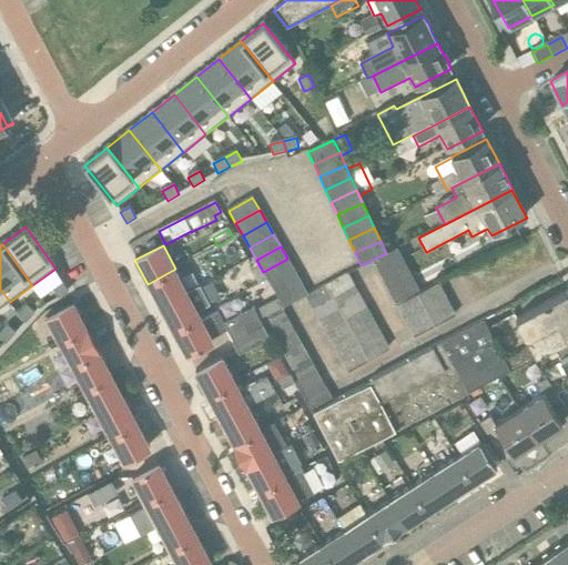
[(271,284),(294,271),(287,259),(263,272),(271,284)]
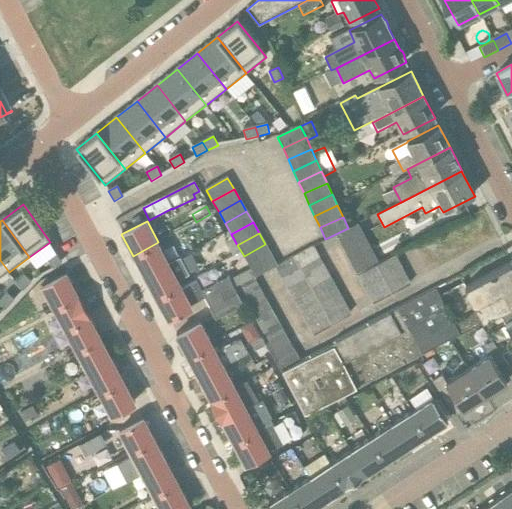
[(145,277),(169,264),(158,242),(133,256),(145,277)]
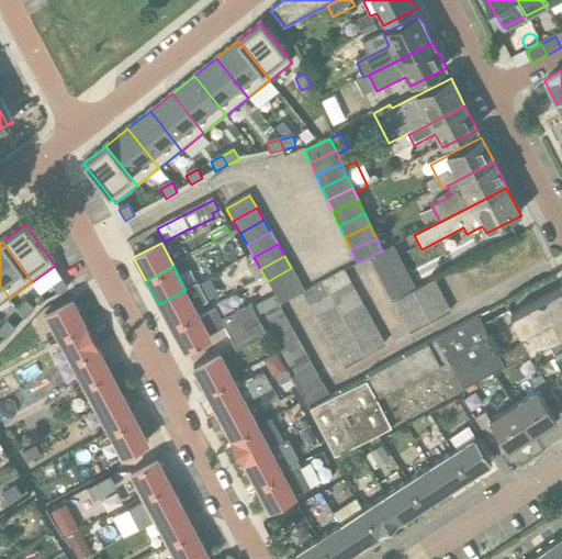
[(274,294),(298,281),(291,268),(268,281),(274,294)]
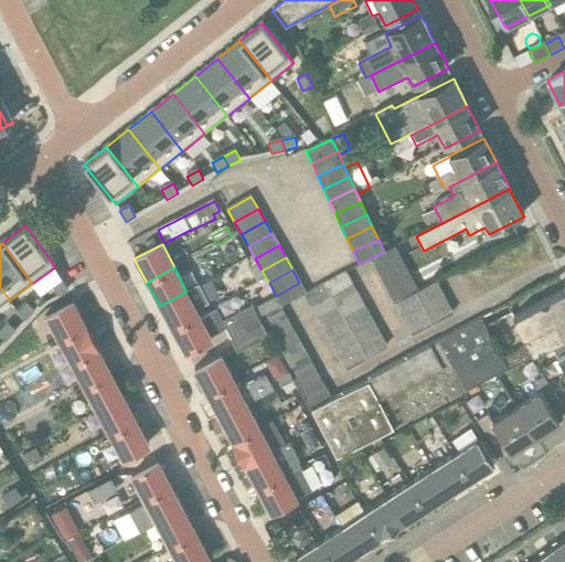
[(324,284),(331,295),(352,283),(345,273),(324,284)]
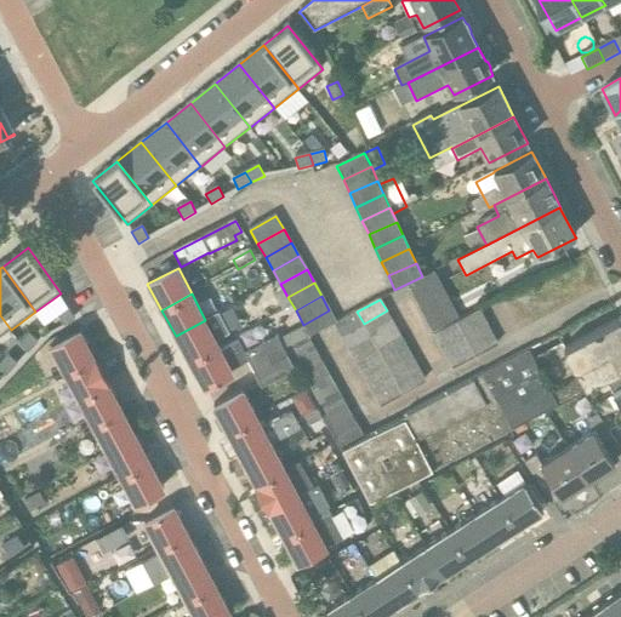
[(68,308),(57,314),(64,326),(74,320),(68,308)]
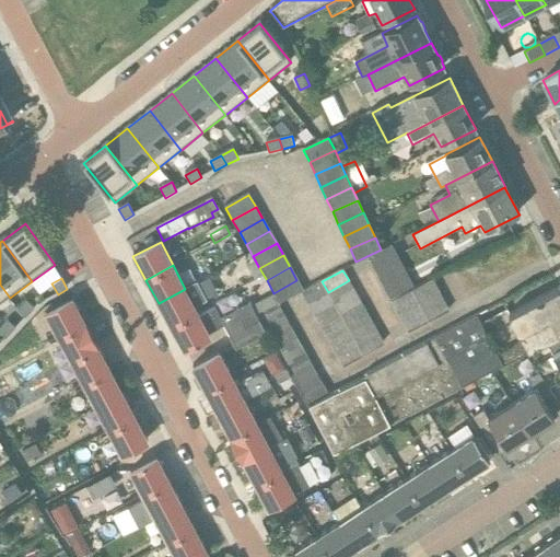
[(278,305),(301,292),(303,291),(296,280),(273,293),(275,296),(272,297),(278,305)]
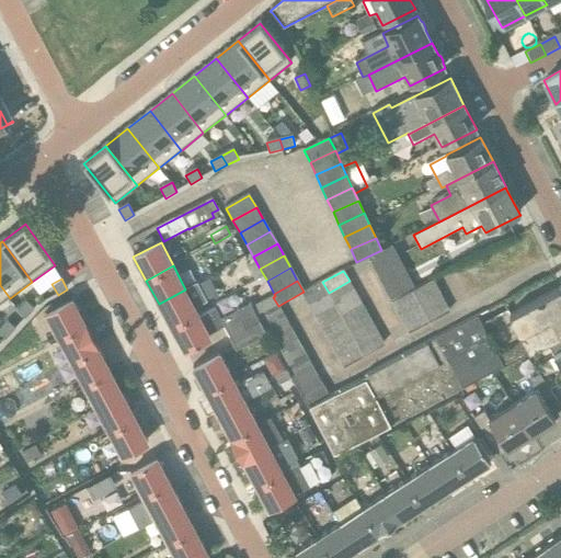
[(329,293),(334,304),(355,292),(350,281),(329,293)]
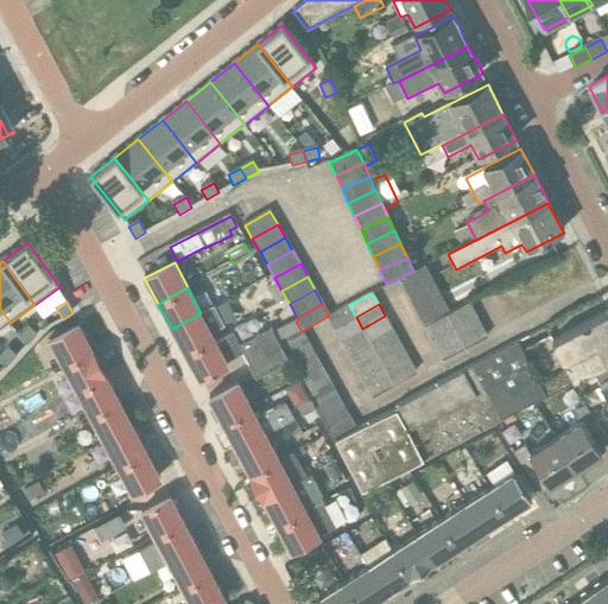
[(447,316),(453,328),(475,316),(469,304),(450,313),(447,316)]
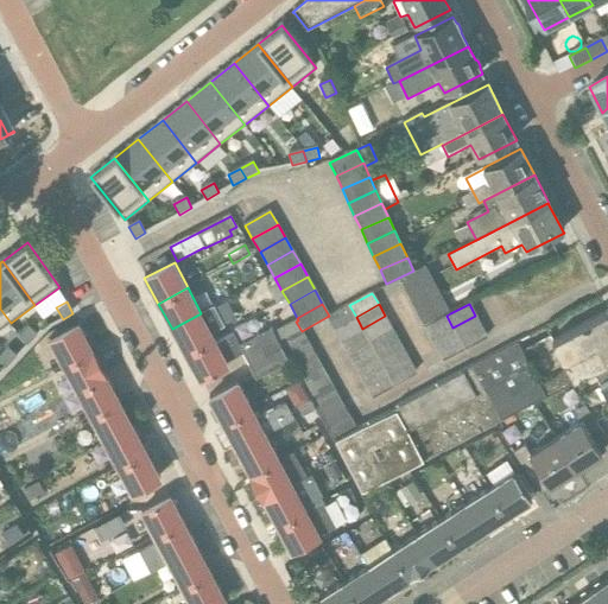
[(327,317),(333,330),(356,317),(349,305),(330,317),(329,316),(327,317)]
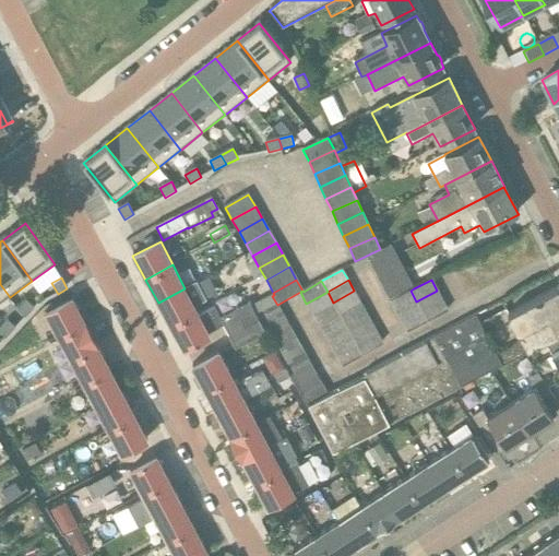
[(170,327),(198,312),(194,307),(207,300),(198,282),(185,288),(158,303),(170,327)]
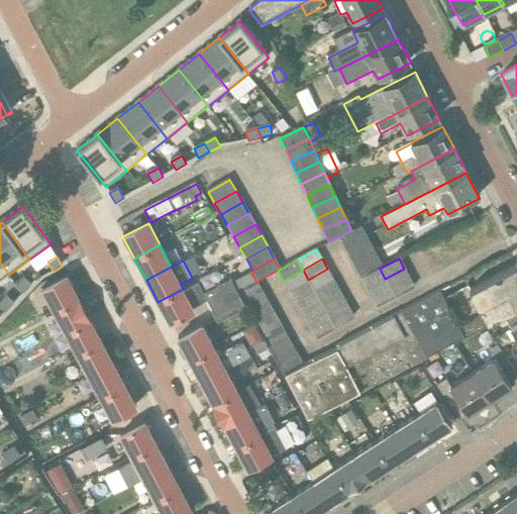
[(0,263),(0,281),(9,275),(0,263)]
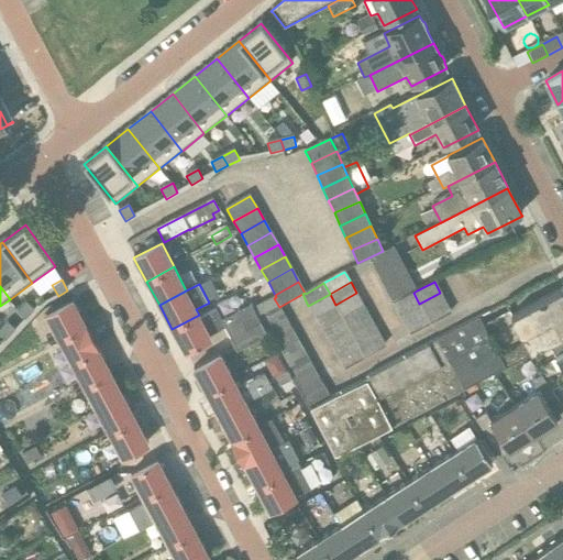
[(551,347),(562,340),(562,294),(562,291),(510,317),(526,347),(500,360),(478,318),(364,379),(366,383),(331,401),(329,397),(308,408),(309,412),(312,410),(337,458),(551,348),(551,347)]
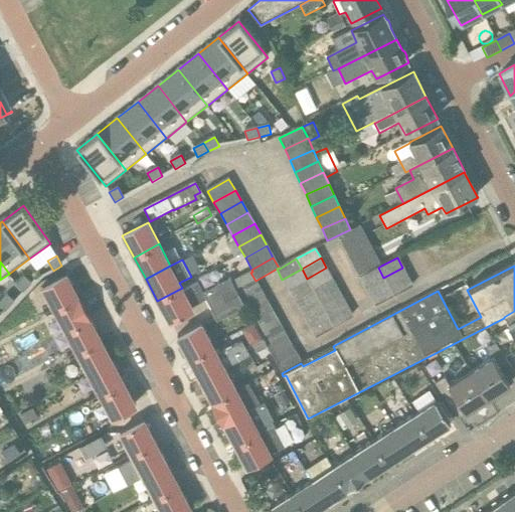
[(307,279),(313,289),(332,278),(326,268),(307,279)]
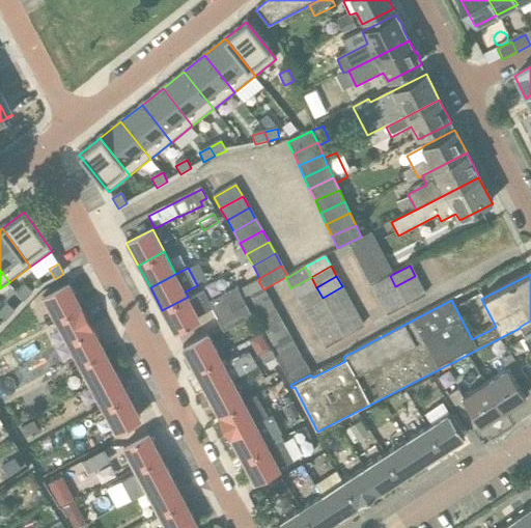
[(370,286),(375,296),(395,286),(390,276),(371,286),(370,286)]
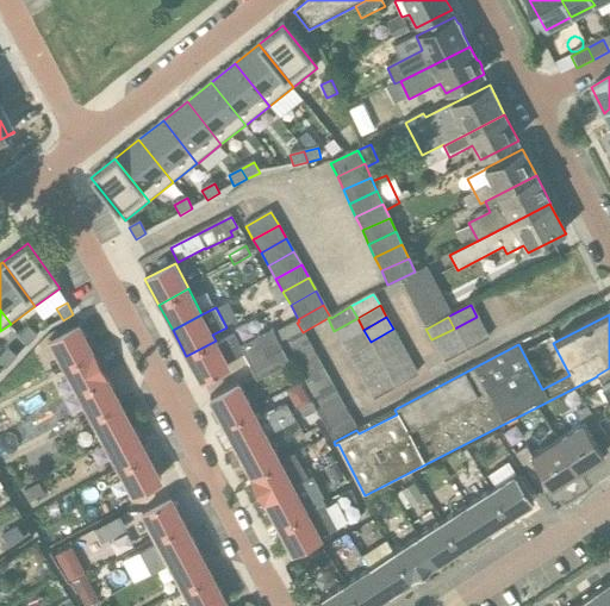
[(454,329),(460,339),(483,329),(477,317),(454,329)]
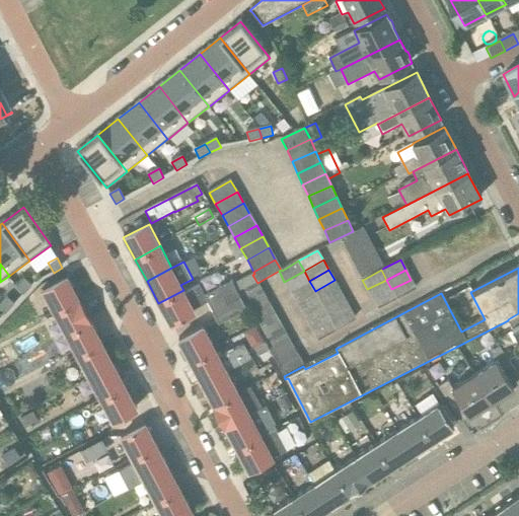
[(284,282),(290,292),(309,281),(304,271),(284,282)]
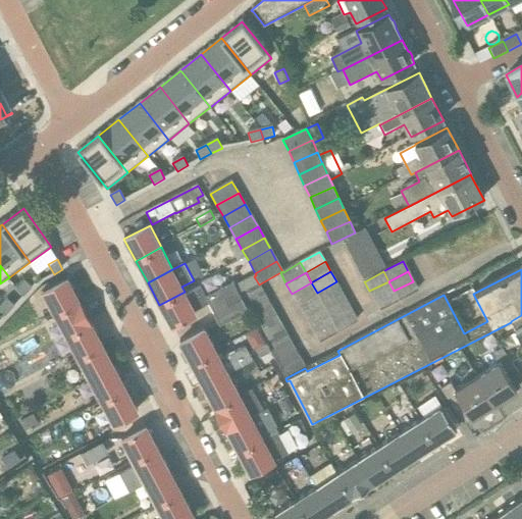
[(213,313),(240,298),(239,295),(259,284),(254,276),(235,288),(232,284),(205,300),(213,313)]
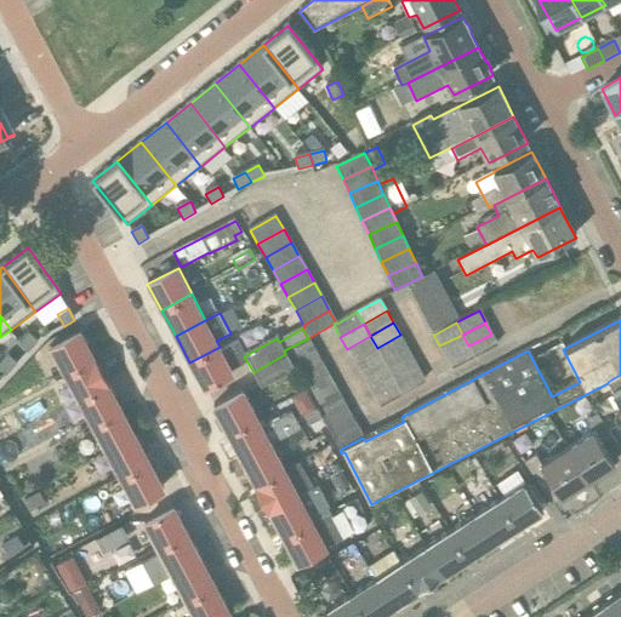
[(64,375),(93,359),(80,332),(51,348),(64,375)]
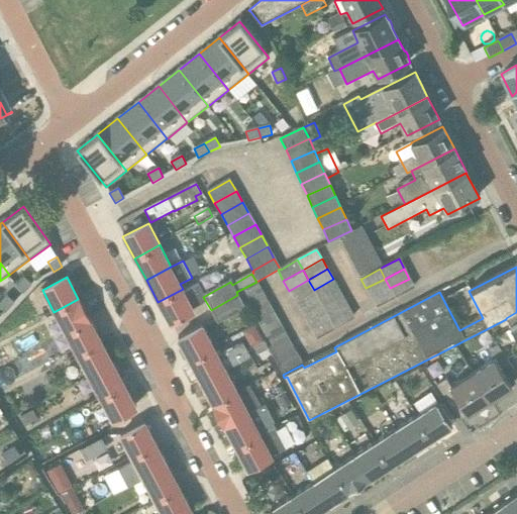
[(24,279),(16,287),(24,294),(31,285),(24,279)]
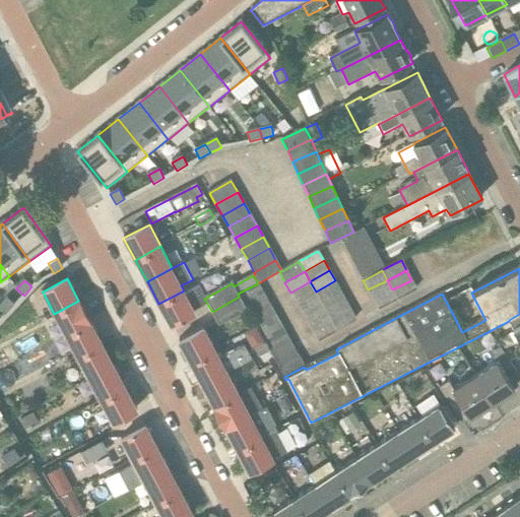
[(316,292),(321,302),(340,291),(335,280),(316,292)]
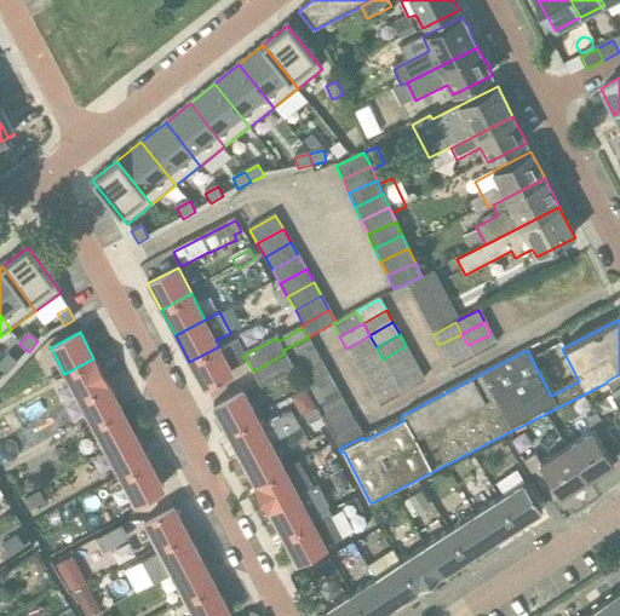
[(438,345),(445,357),(468,345),(461,334),(438,345)]
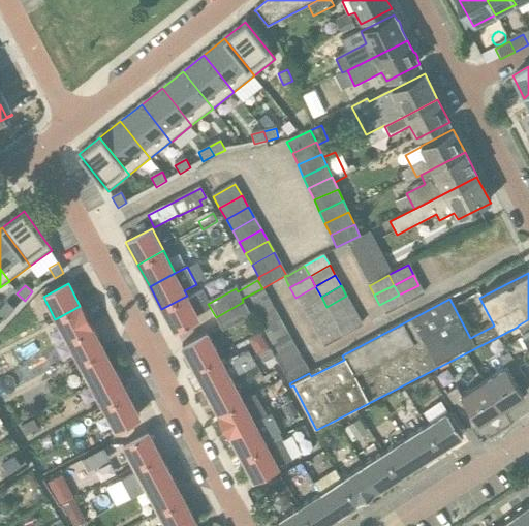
[(399,295),(404,305),(424,295),(418,285),(399,295)]
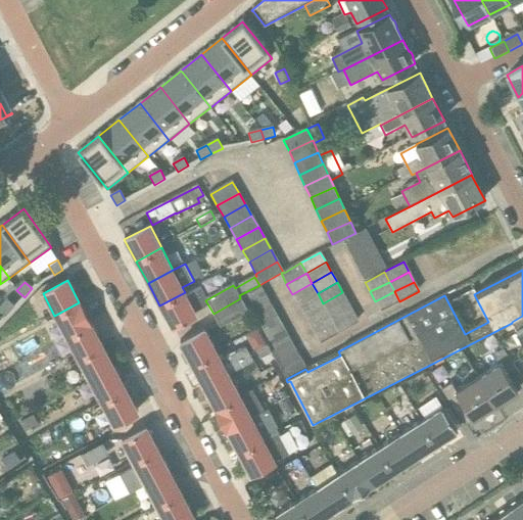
[(292,294),(297,303),(318,293),(312,283),(292,294)]
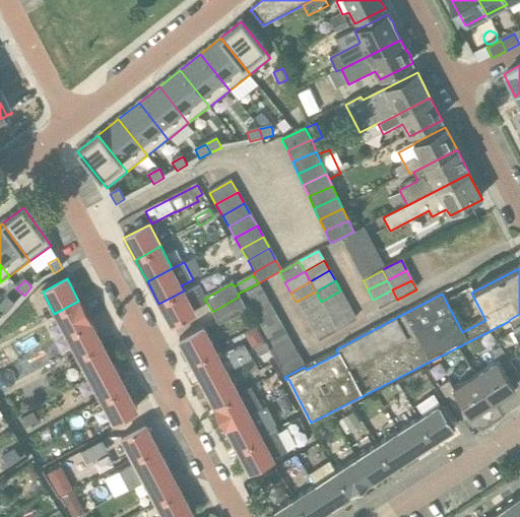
[(238,294),(239,297),(243,304),(263,293),(258,283),(238,294)]
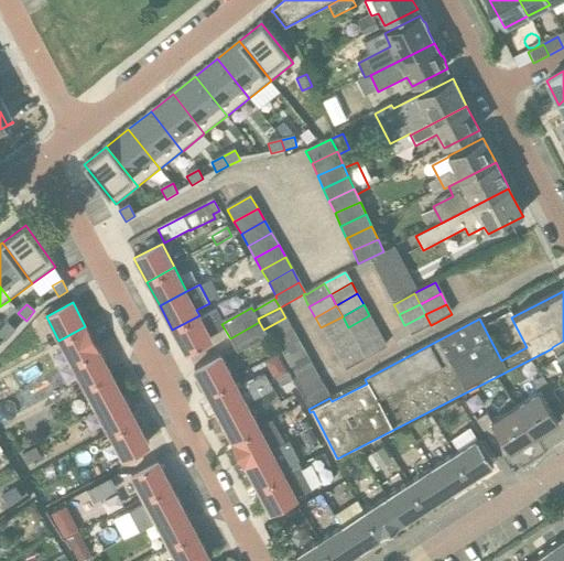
[(425,314),(404,325),(410,336),(431,325),(425,314)]
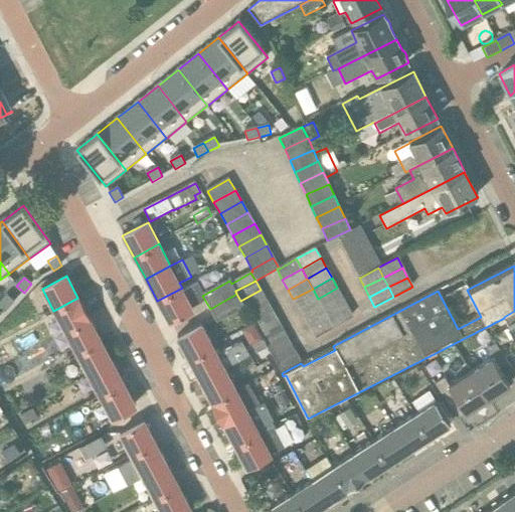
[(169,323),(193,310),(182,288),(157,301),(169,323)]
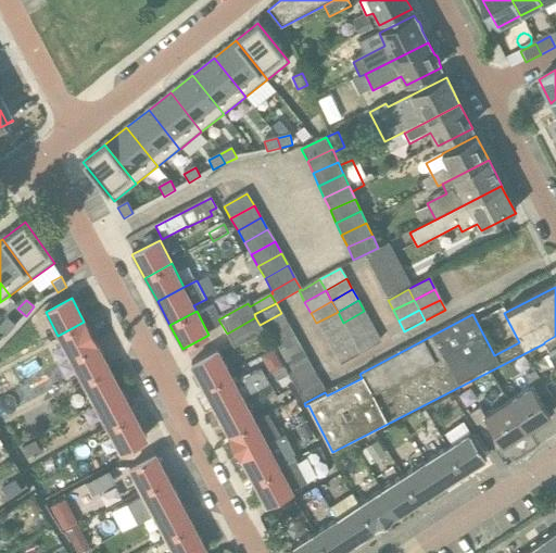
[(343,323),(349,332),(370,322),(364,311),(343,323)]
